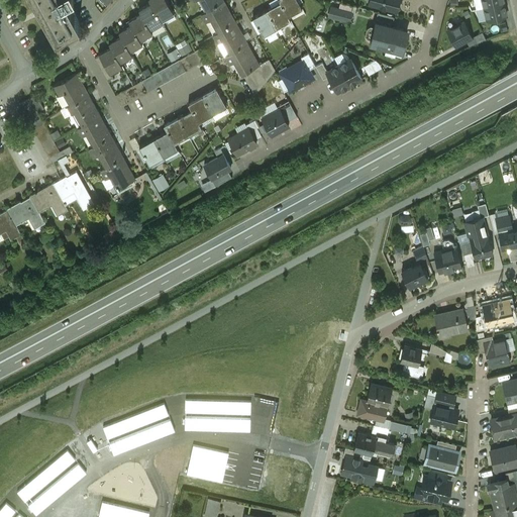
[(38,0),(58,33),(80,21),(67,0),(38,0)]
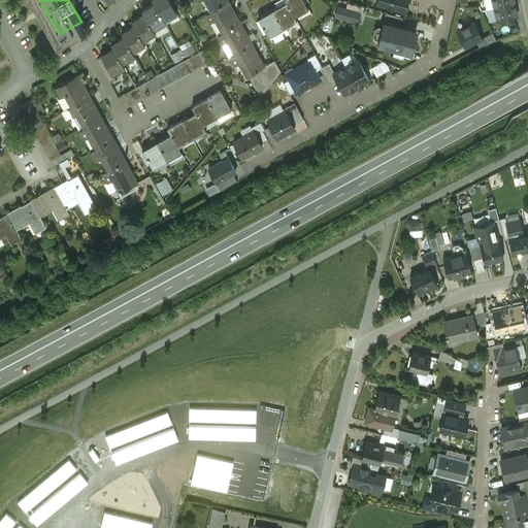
[(177,12),(169,0),(153,0),(155,2),(165,20),(177,12)]
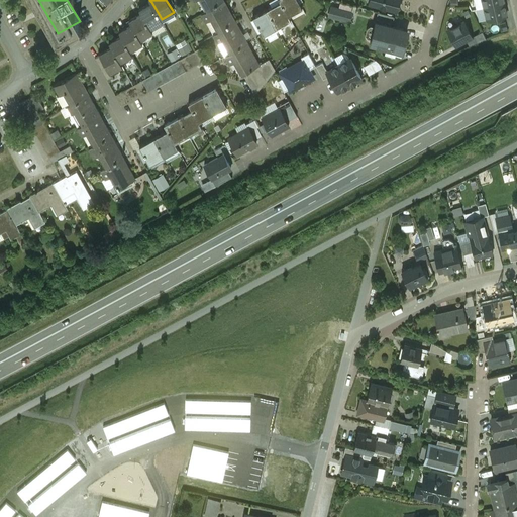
[(193,0),(194,0),(202,0),(208,10),(222,2),(224,1),(223,0),(193,0)]
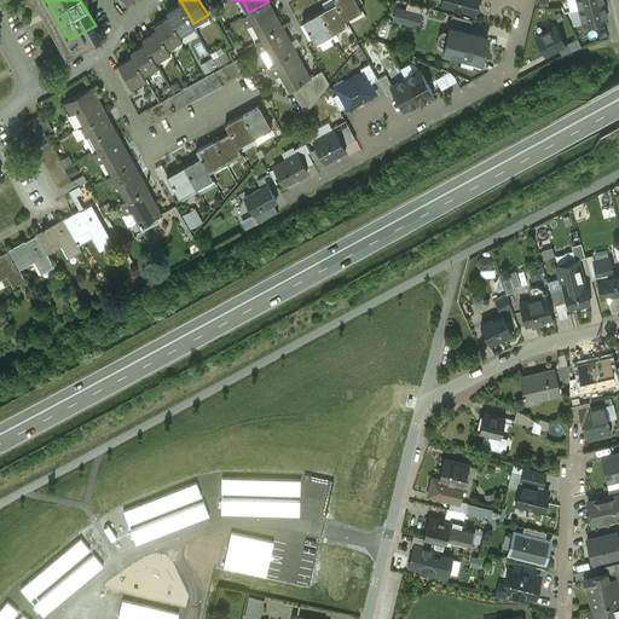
[(357,0),(334,0),(336,3),(343,16),(360,6),(357,0)]
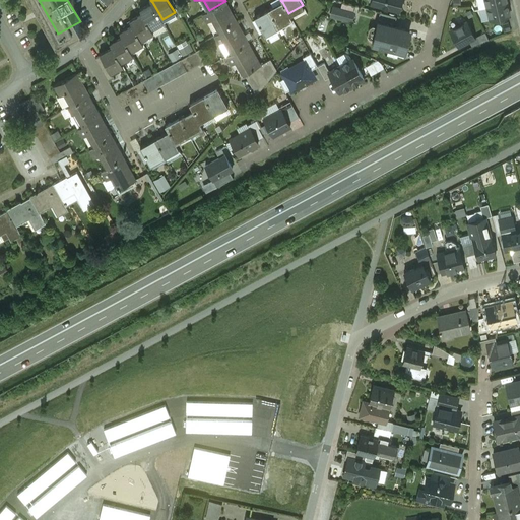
[(372,0),(371,4),(398,12),(401,0),(372,0)]
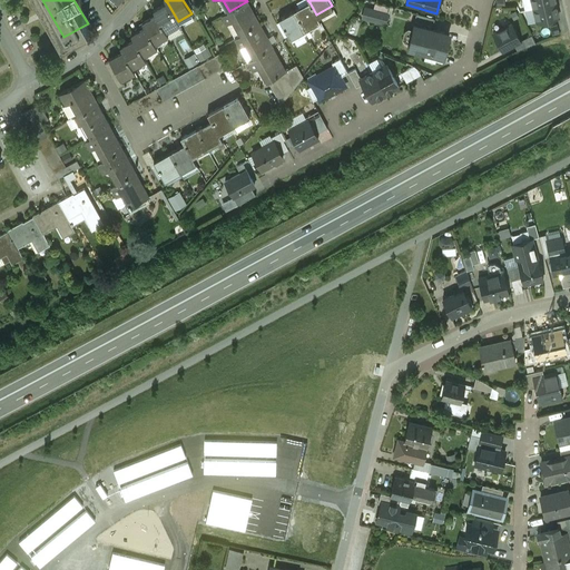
[(167,2),(154,10),(156,15),(166,31),(179,23),(178,21),(167,2)]
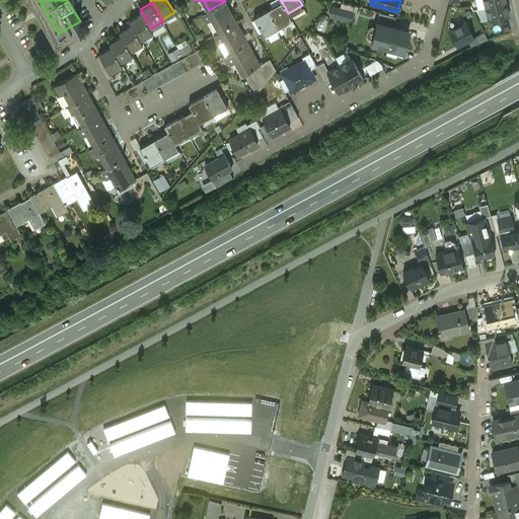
[(230,15),(223,2),(209,10),(203,13),(207,21),(213,18),(220,31),(235,23),(237,22),(232,14),(230,15)]
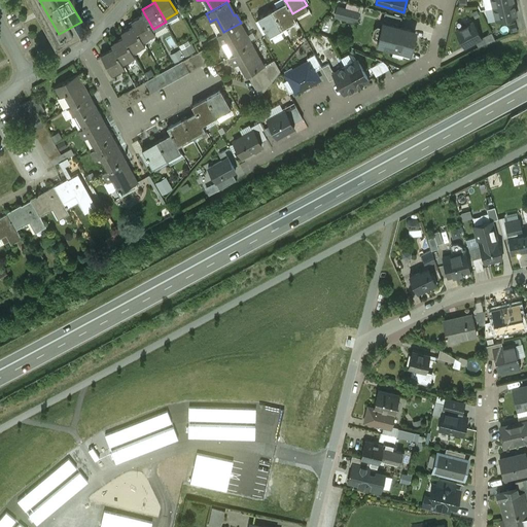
[(286,2),(272,9),(281,26),(294,18),(292,13),(286,2)]
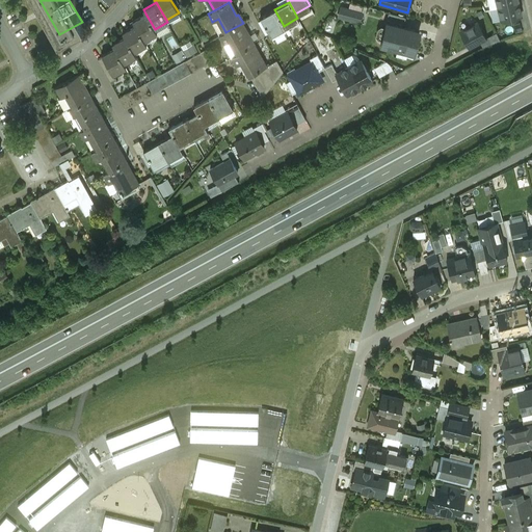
[(363,7),(350,3),(348,9),(361,12),(363,7)]
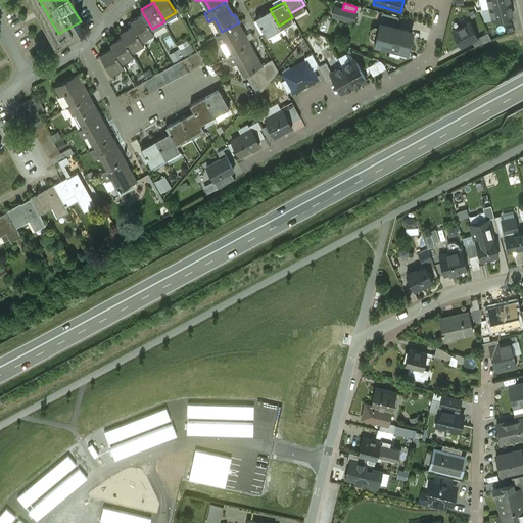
[(510,3),(489,8),(492,20),(513,16),(510,3)]
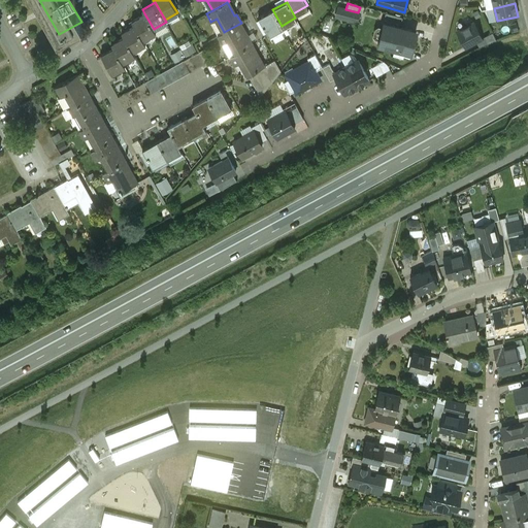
[(345,9),(339,7),(336,18),(356,22),(358,12),(345,9)]
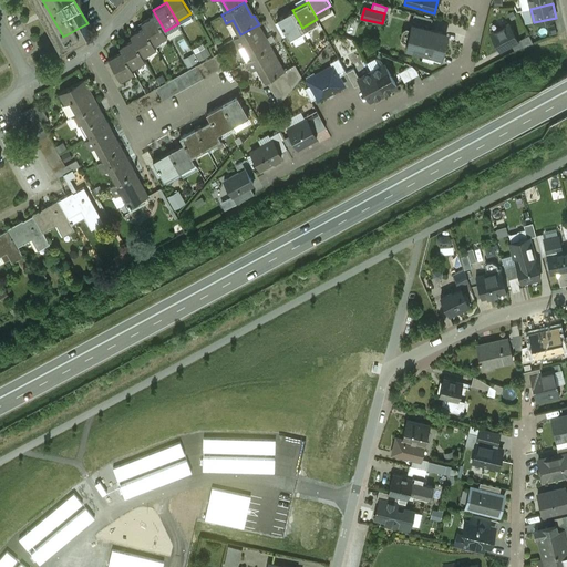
[(292,10),(278,19),(287,35),(302,28),(292,10)]
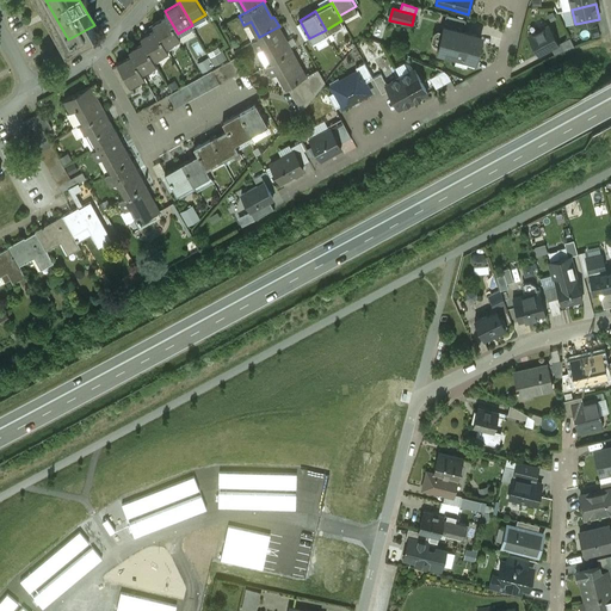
[(467,20),(446,14),(444,25),(463,31),(467,20)]
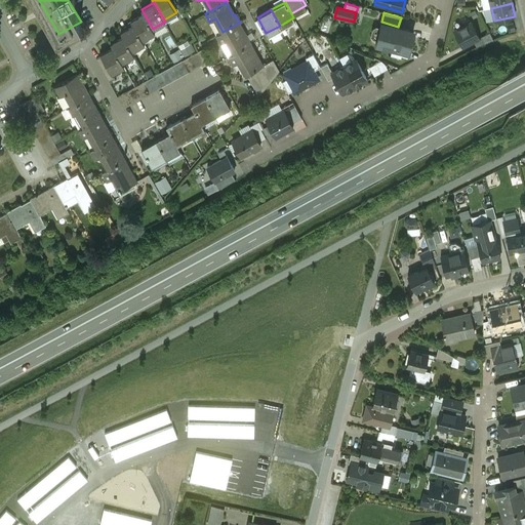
[(153,29),(144,13),(131,21),(133,25),(143,40),(155,33),(153,29)]
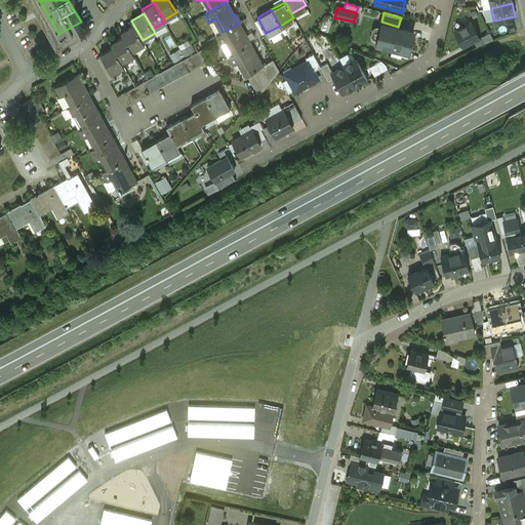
[(398,27),(381,22),(376,43),(393,48),(393,47),(409,51),(413,36),(409,35),(410,29),(402,27),(398,27)]
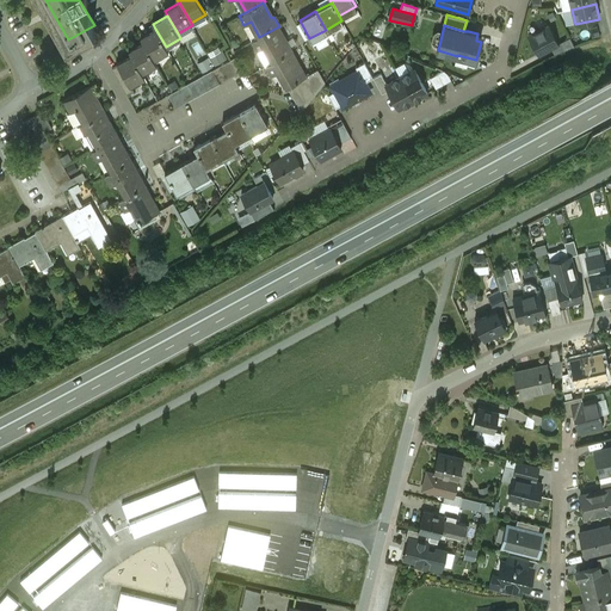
[(549,26),(529,36),(538,55),(551,48),(559,44),(549,26)]
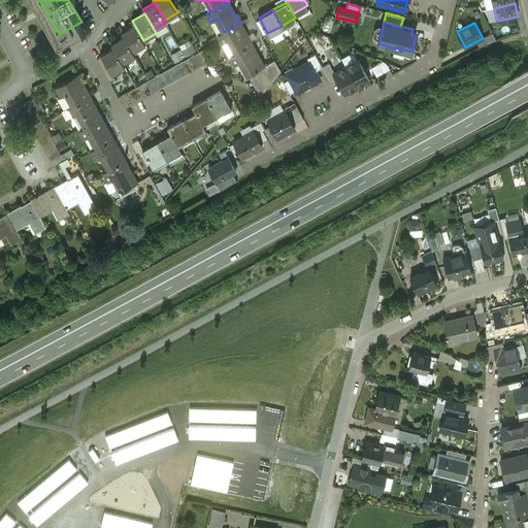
[(224,32),(218,35),(223,43),(229,40),(236,54),(251,45),(253,44),(249,36),(246,37),(239,24),(224,32)]
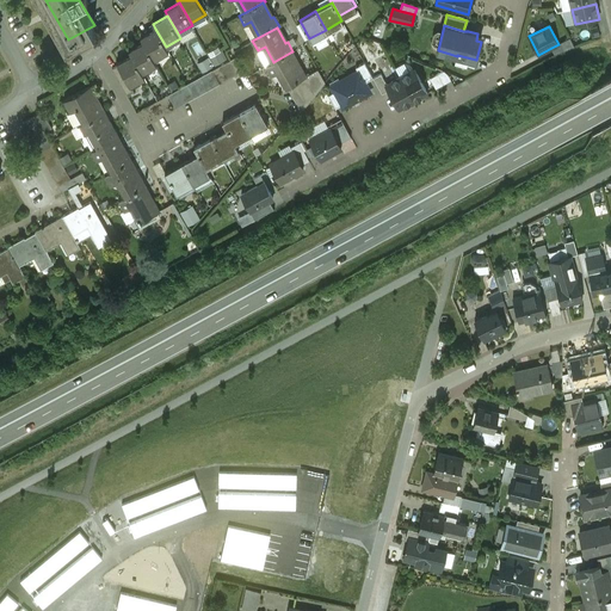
[(155,29),(141,37),(143,42),(154,60),(168,51),(166,47),(155,29)]
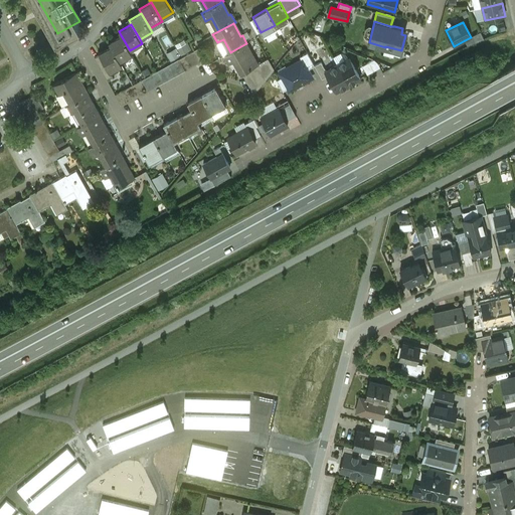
[(480,31),(471,37),(465,40),(467,46),(484,39),(480,31)]
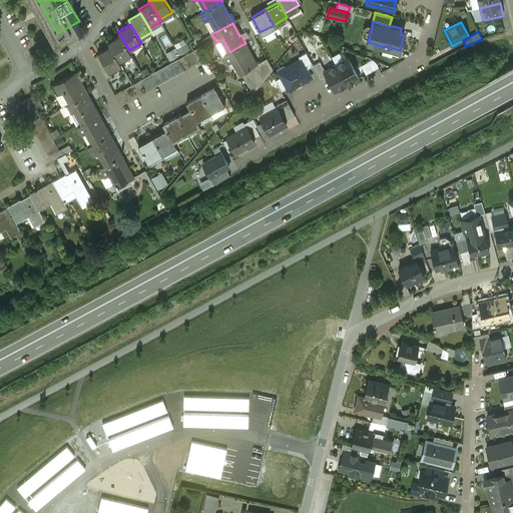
[(129,50),(120,35),(108,42),(110,46),(119,61),(131,54),(129,50)]
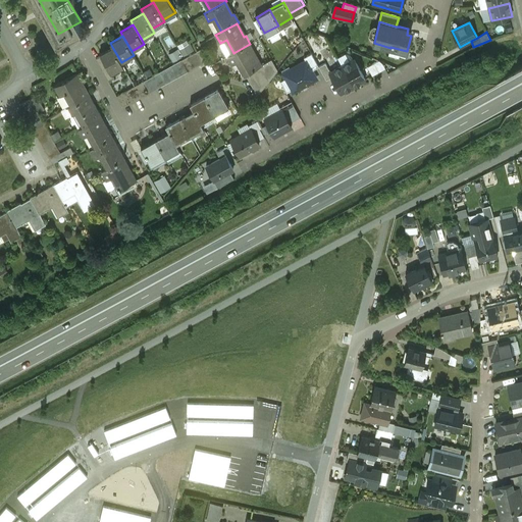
[(255,58),(248,45),(233,53),(227,56),(231,64),(238,61),(246,74),(262,65),(262,64),(258,57),(255,58)]
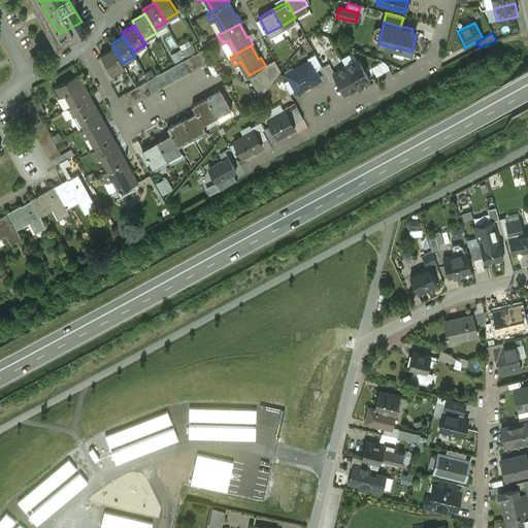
[(123,63),(113,47),(101,55),(102,57),(112,74),(113,73),(125,67),(123,63)]
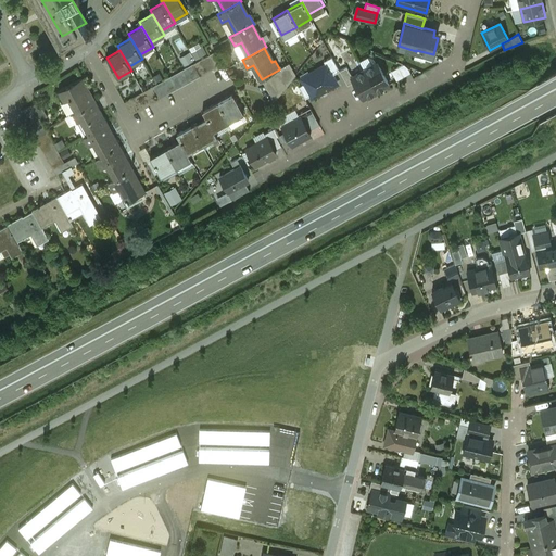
[(179,55),(184,65),(194,61),(190,51),(179,55)]
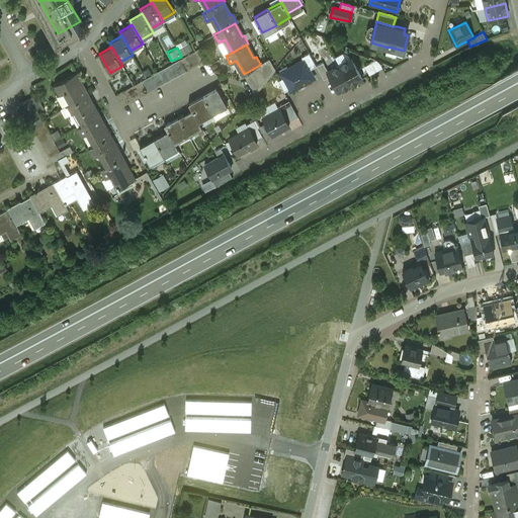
[(207,59),(201,48),(195,51),(201,62),(207,59)]
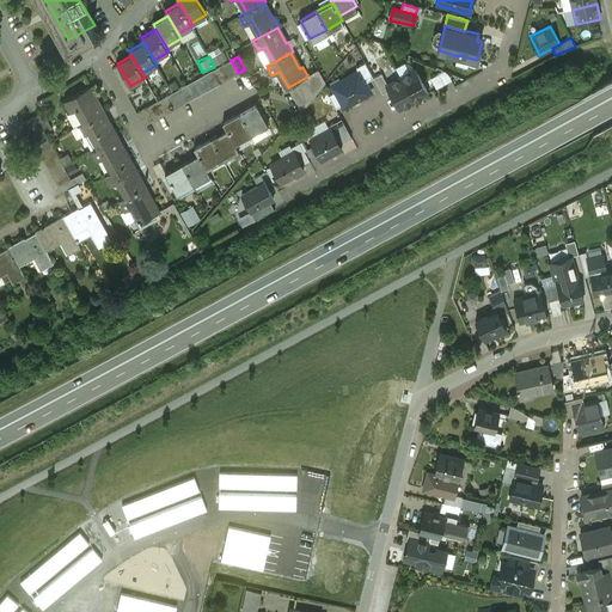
[(238,73),(231,60),(225,63),(232,75),(238,73)]
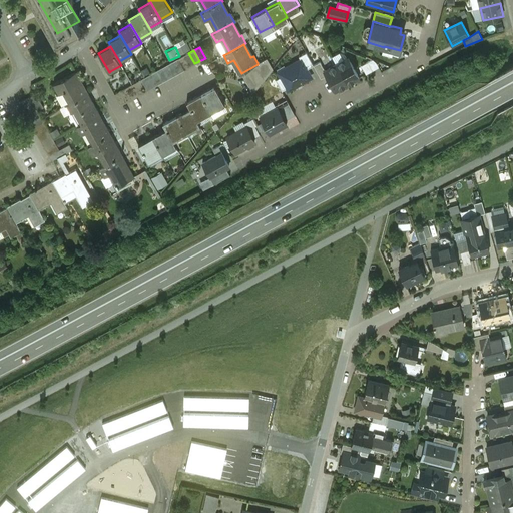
[(307,52),(299,56),(301,60),(301,59),(307,69),(314,65),(307,52)]
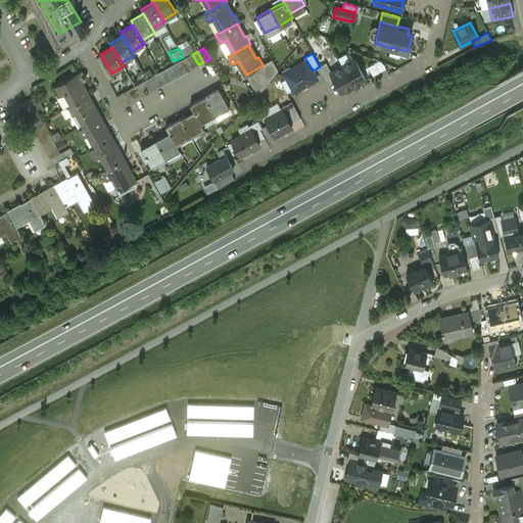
[(198,64),(192,54),(187,57),(193,67),(198,64)]
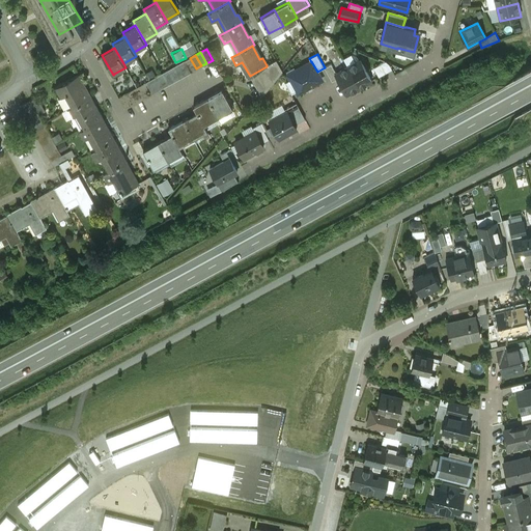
[(113,75),(103,57),(98,60),(111,82),(117,79),(114,74),(113,75)]
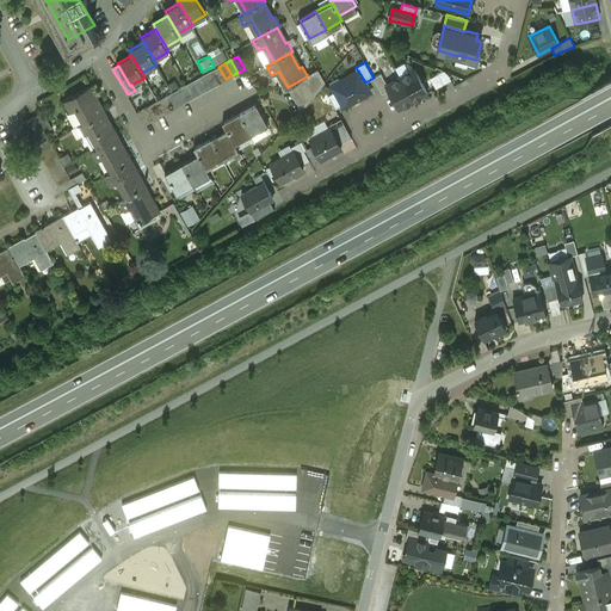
[(226,79),(218,67),(213,71),(220,82),(226,79)]
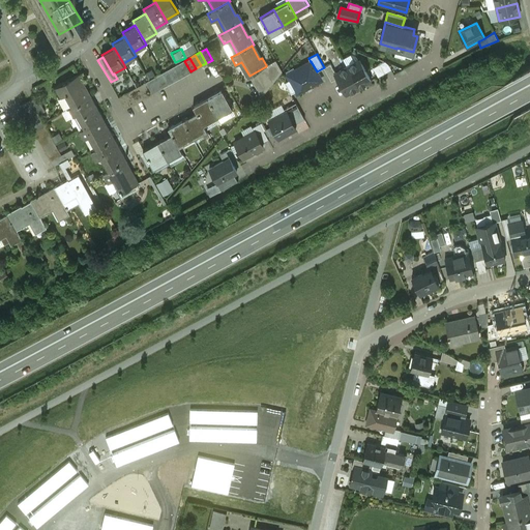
[(266,66),(249,76),(261,96),(267,89),(282,71),(275,60),(266,65),(266,66)]
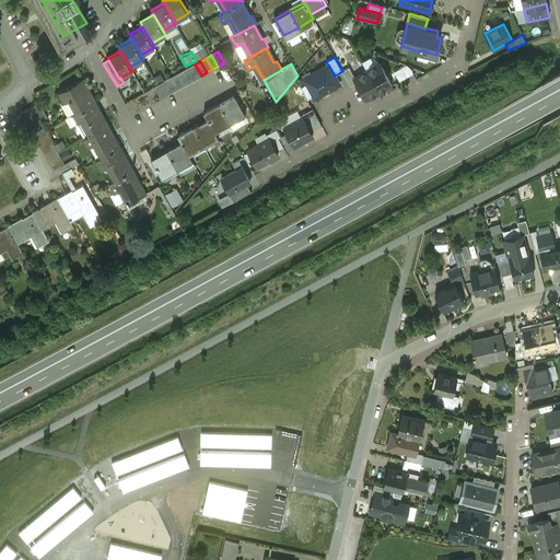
[(381,63),(366,71),(378,93),(392,85),(381,63)]
